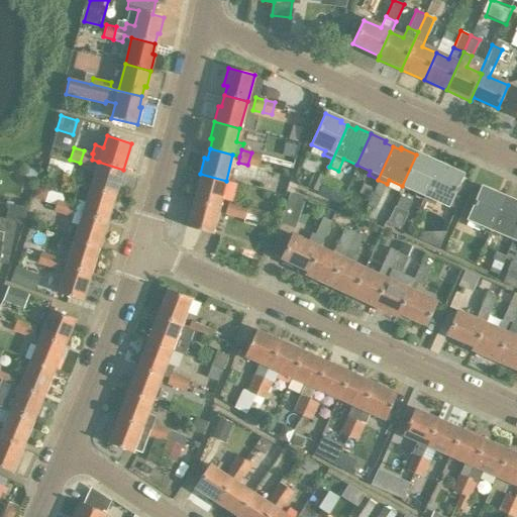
[(93,153),(92,153),(84,150),(80,163),(89,166),(91,160),(92,160),(93,153)]
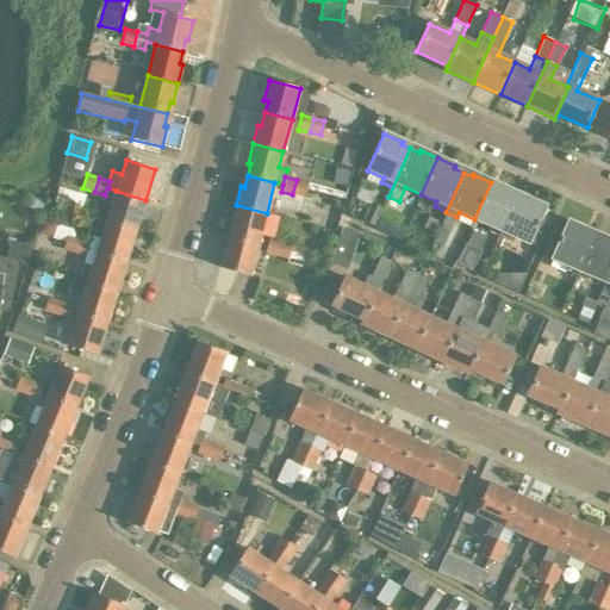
[(297,180),(292,194),(304,198),(309,182),(297,180)]
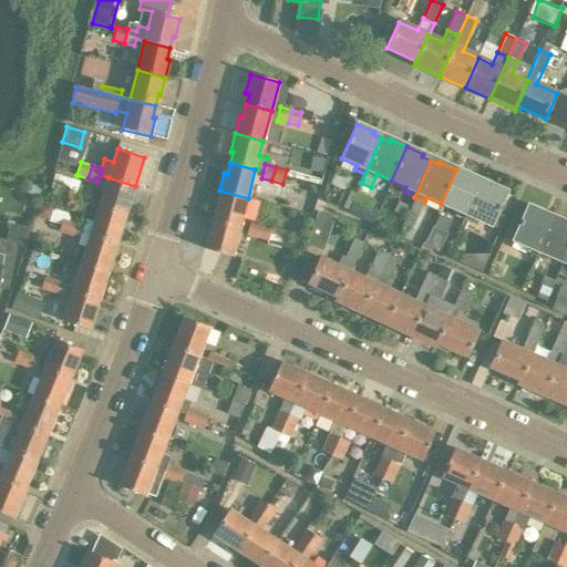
[(453,214),(464,219),(481,183),(472,178),(473,176),(456,169),(441,204),(455,210),(453,214)]
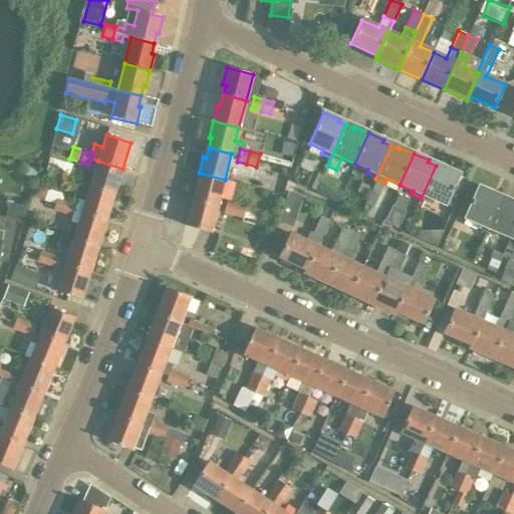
[(89,187),(114,195),(122,169),(97,161),(89,187)]
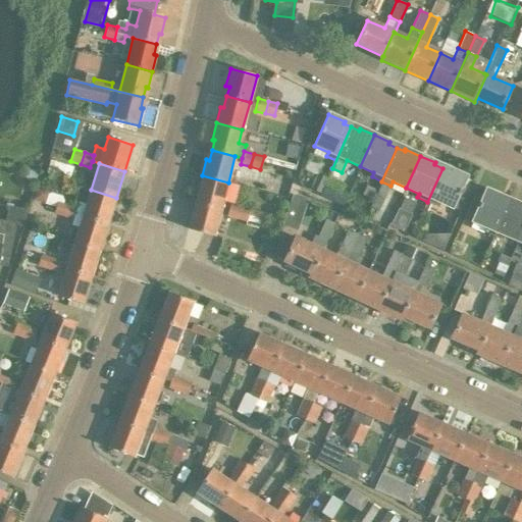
[(442,168),(427,202),(435,206),(437,202),(461,212),(467,198),(459,194),(467,177),(451,170),(450,171),(442,168)]
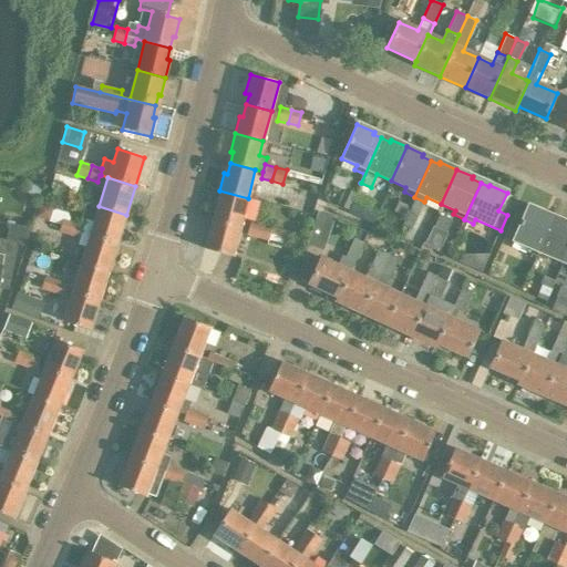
[(217,209),(215,220),(240,227),(248,198),(219,191),(215,209),(217,209)]
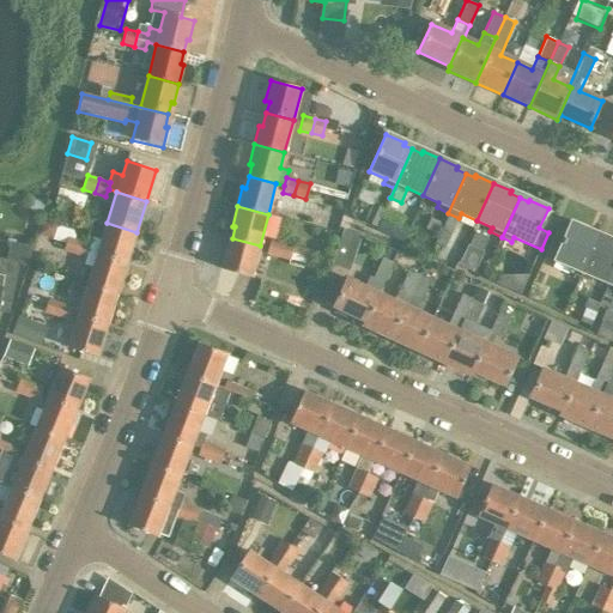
[(408,238),(414,222),(380,208),(374,225),(408,238)]
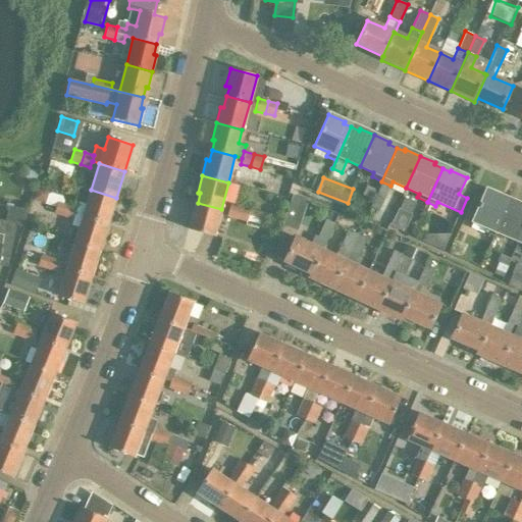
[(362,195),(372,200),(376,190),(366,185),(362,195)]
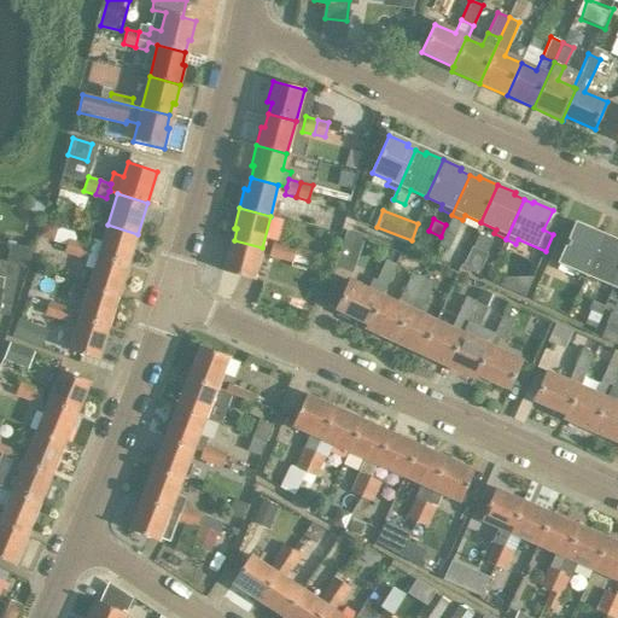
[(438,245),(449,250),(460,227),(449,222),(438,245)]
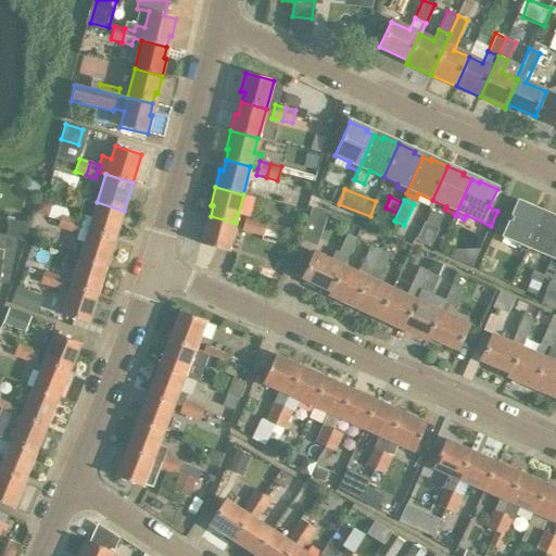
[(515,247),(526,251),(541,214),(533,211),(534,209),(517,201),(509,220),(500,216),(493,232),(517,242),(515,247)]
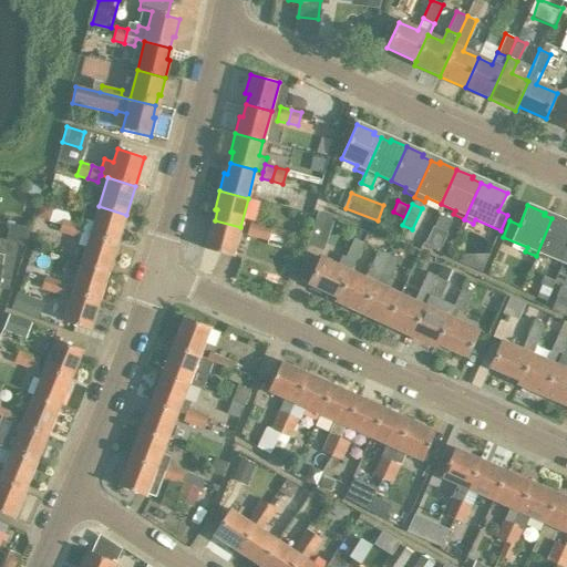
[(94,222),(90,235),(117,244),(126,215),(99,206),(94,222)]
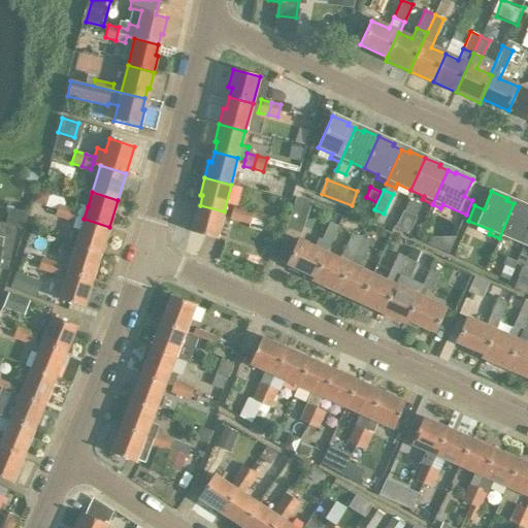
[(306,232),(317,201),(301,195),(290,226),(306,232)]
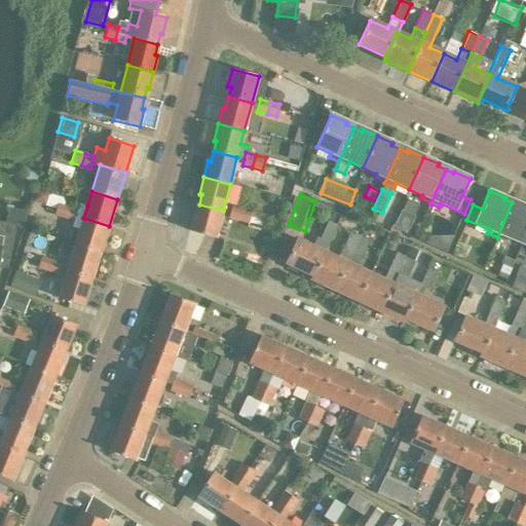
[(54,215),(65,218),(69,205),(58,202),(54,215)]
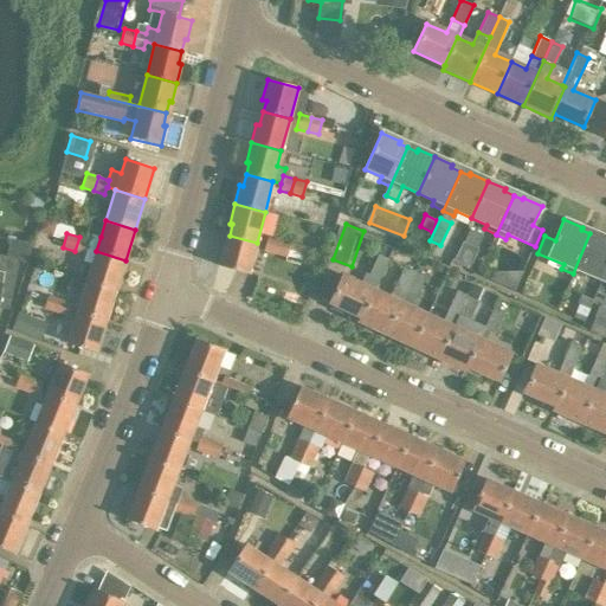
[(586,274),(601,281),(605,269),(605,237),(601,236),(600,238),(590,233),(573,274),(584,278),(586,274)]
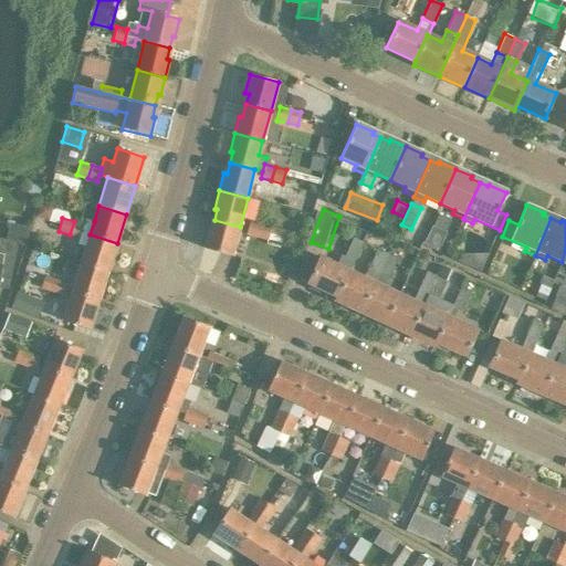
[(240,227),(215,220),(211,231),(208,231),(203,250),(232,257),(240,227)]
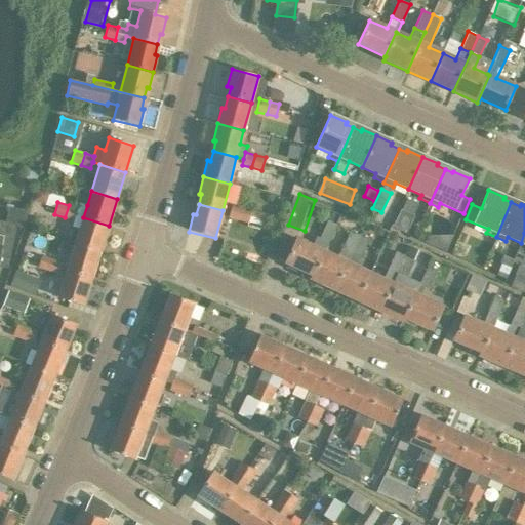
[(69,205),(65,217),(74,220),(76,215),(78,208),(69,205)]
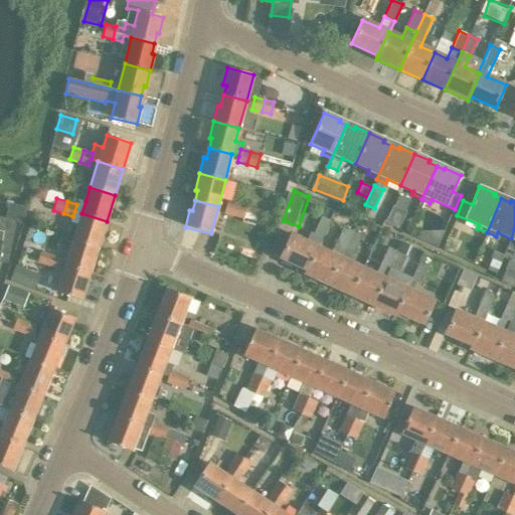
[(223,213),(233,216),(236,204),(226,201),(223,213)]
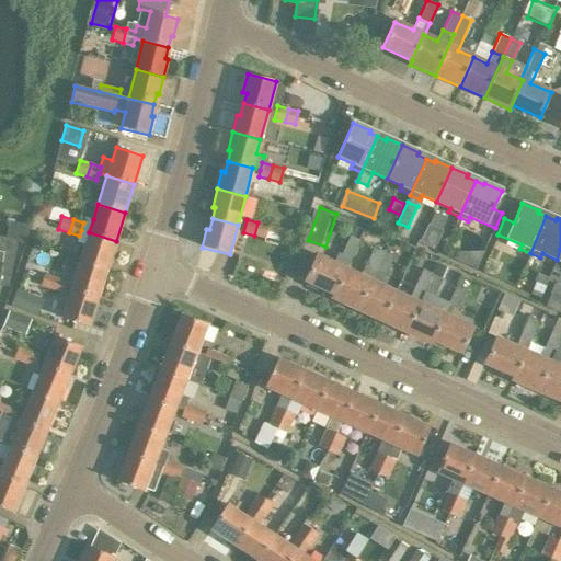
[(0,285),(9,287),(18,241),(25,243),(29,226),(9,221),(6,237),(0,236),(0,285)]
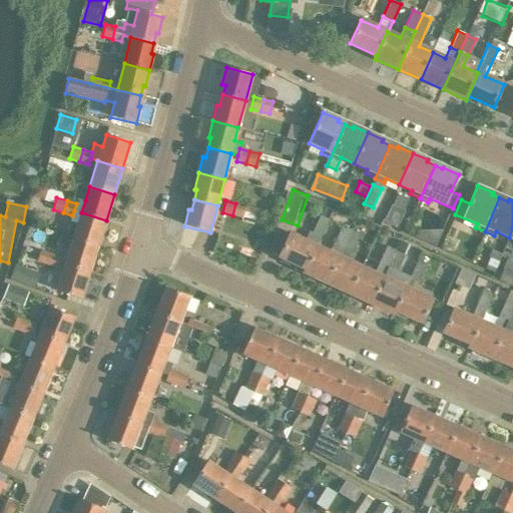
[(232,215),(241,217),(242,218),(243,212),(255,216),(258,209),(235,203),(232,215)]
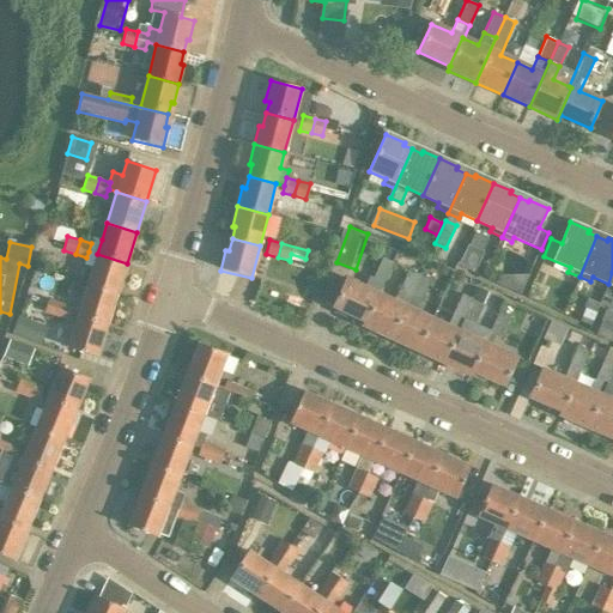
[(350,315),(364,322),(377,295),(378,295),(398,252),(387,247),(374,278),(369,275),(364,289),(345,280),(333,308),(337,309),(334,314),(347,320),(350,315)]
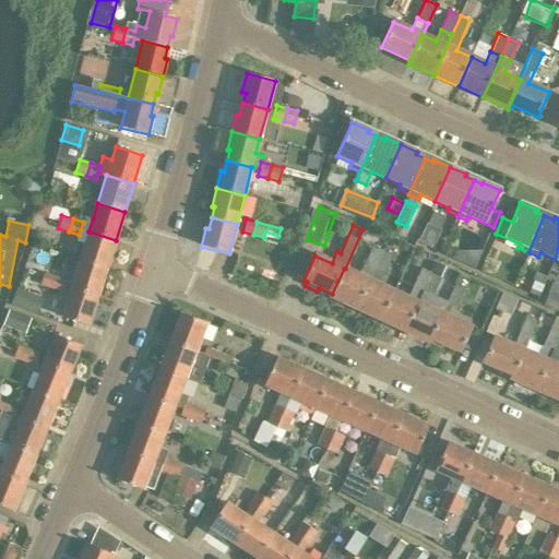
[(426,225),(418,240),(433,248),(441,232),(439,230),(426,225)]
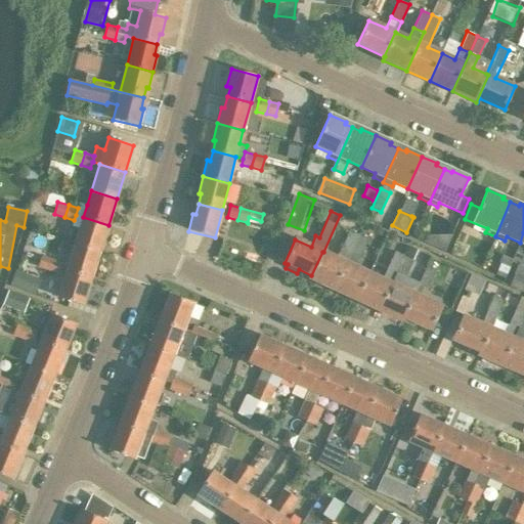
[(80,229),(75,244),(99,251),(108,225),(83,217),(80,229)]
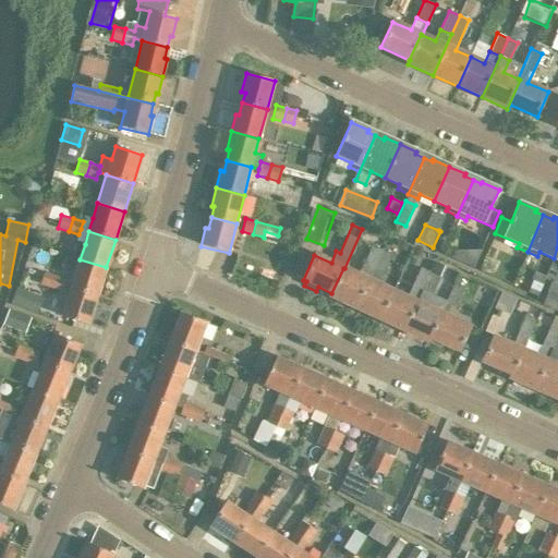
[(264,238),(263,237),(262,241),(276,244),(278,235),(265,231),(264,238)]
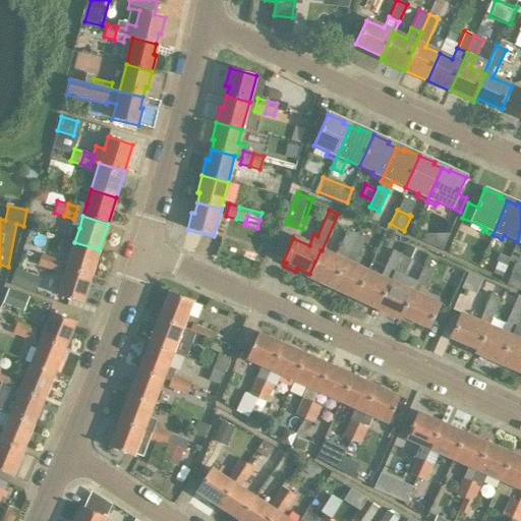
[(339,247),(348,251),(356,233),(347,229),(339,247)]
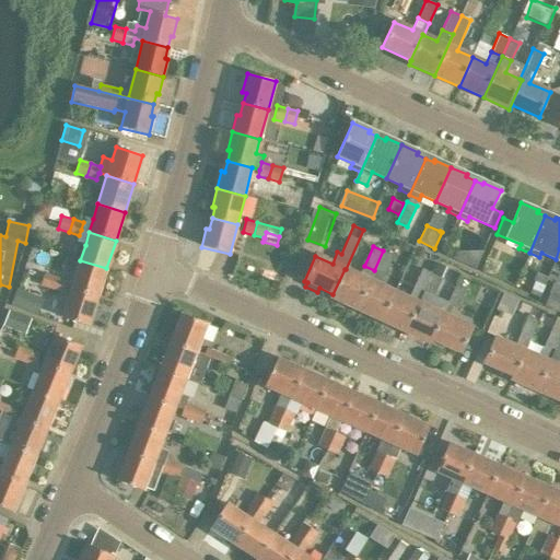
[(383,251),(374,270),(383,275),(393,255),(383,251)]
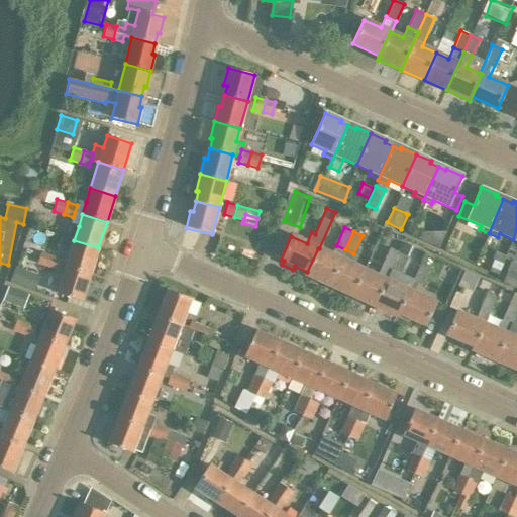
[(74,240),(66,267),(90,274),(98,247),(74,240)]
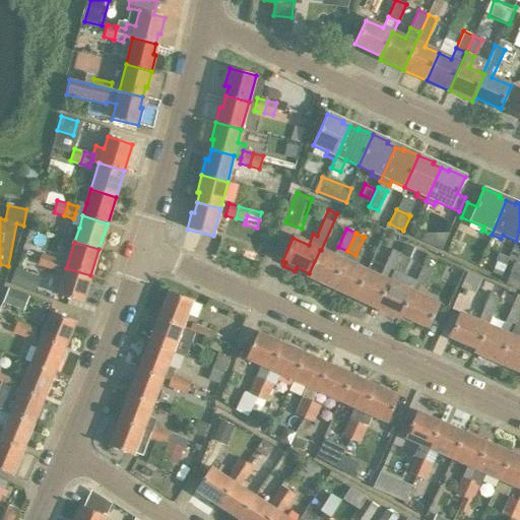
[(393,272),(401,254),(399,253),(391,249),(383,268),(393,272)]
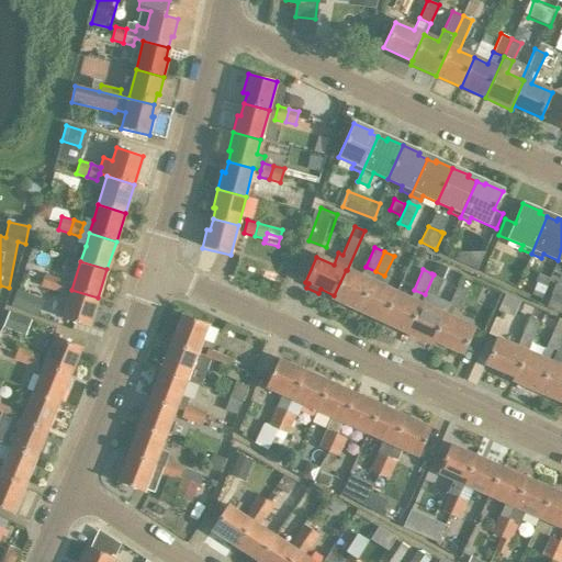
[(346,270),(334,295),(333,299),(357,311),(370,281),(361,277),(347,270),(346,270)]
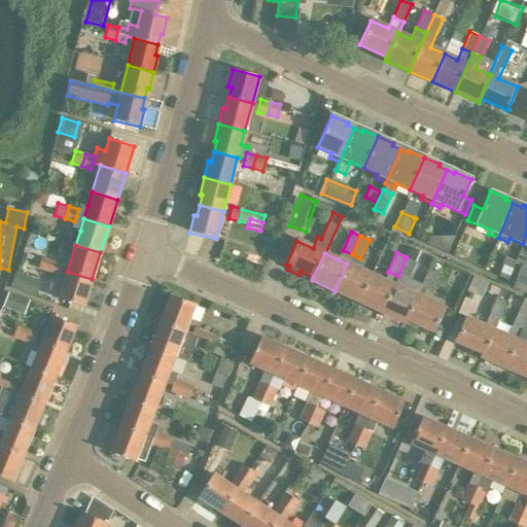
[(37,269),(48,272),(51,260),(41,256),(37,269)]
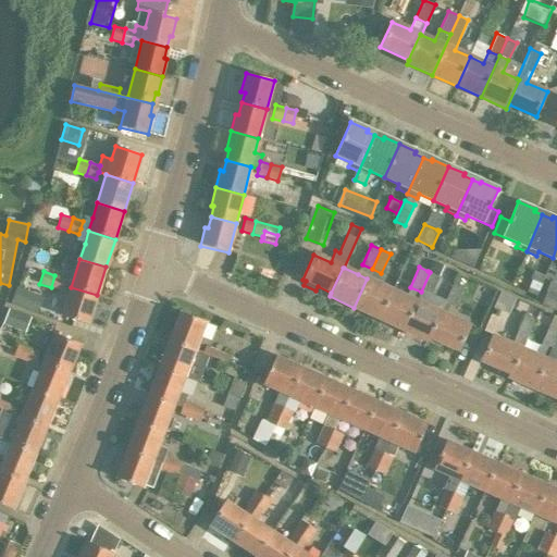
[(428,337),(429,337),(441,313),(440,312),(425,306),(440,276),(430,272),(421,292),(416,301),(403,331),(426,342),(428,337)]
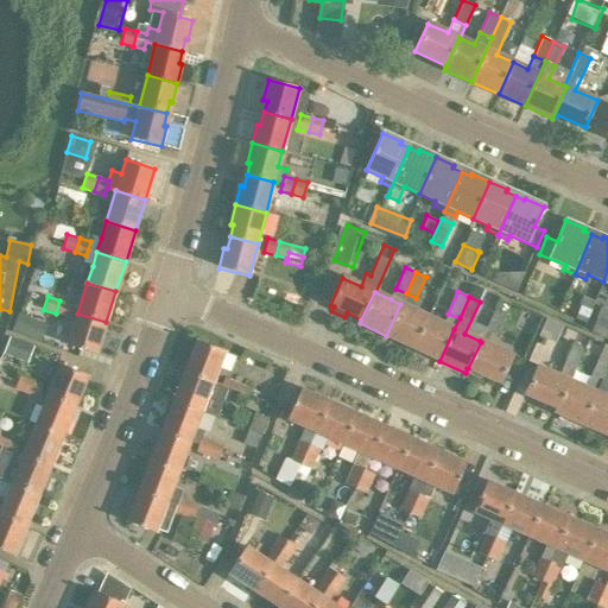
[(59,301),(56,314),(67,316),(70,303),(59,301)]
